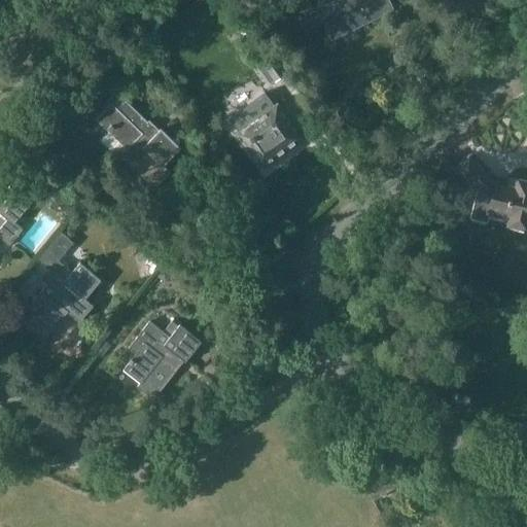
[(320,9),(318,10),(323,23),(331,40),(392,12),(390,8),(386,0),(339,0),(320,8),(320,9)]
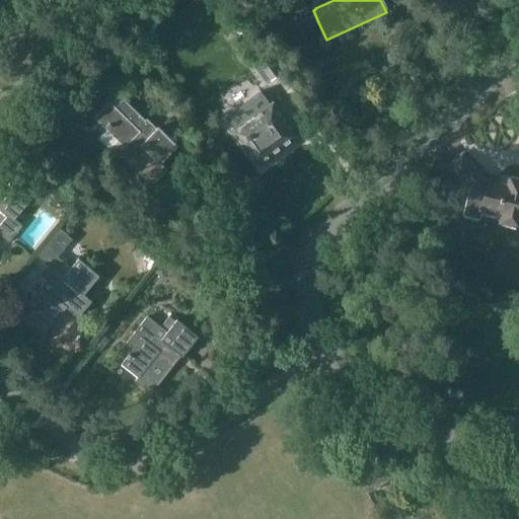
[(281,71),(255,38),(252,33),(242,41),(271,79),(281,71)]
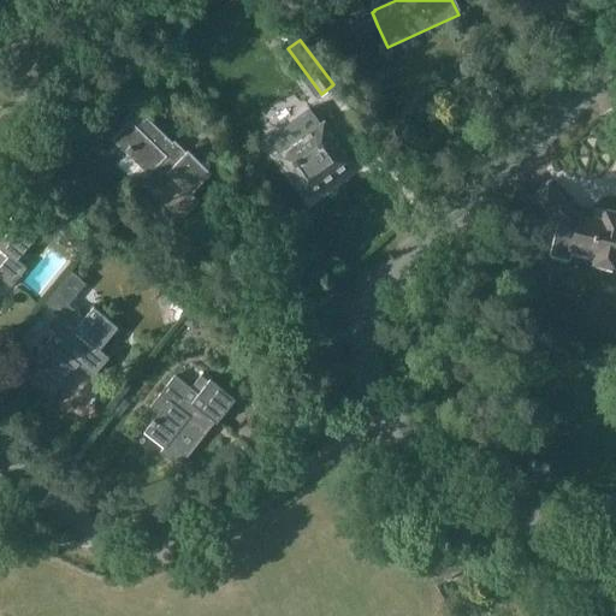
[(131,120),(113,140),(129,155),(119,165),(138,183),(141,181),(182,219),(200,200),(193,193),(213,172),(189,149),(182,158),(172,149),(176,146),(136,108),(128,117),(131,120)]
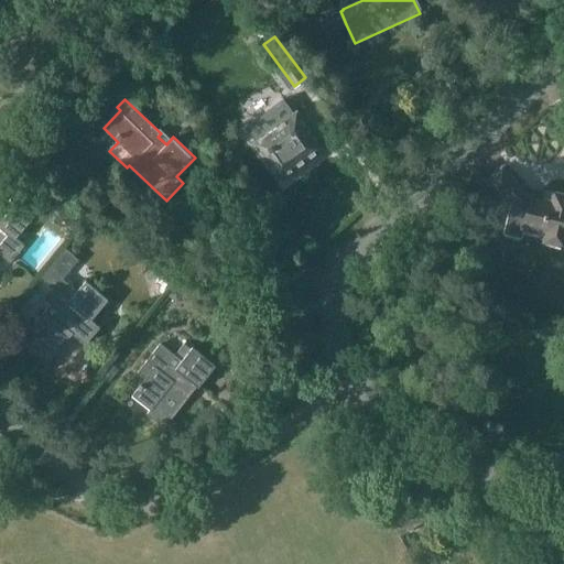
[(284,99),(248,126),(259,140),(257,142),(256,141),(255,142),(256,143),(280,176),(280,177),(281,179),(282,177),(323,148),(323,149),(324,148),(323,147),(297,112),(299,112),(297,111),(296,112),(294,114),(284,99)]
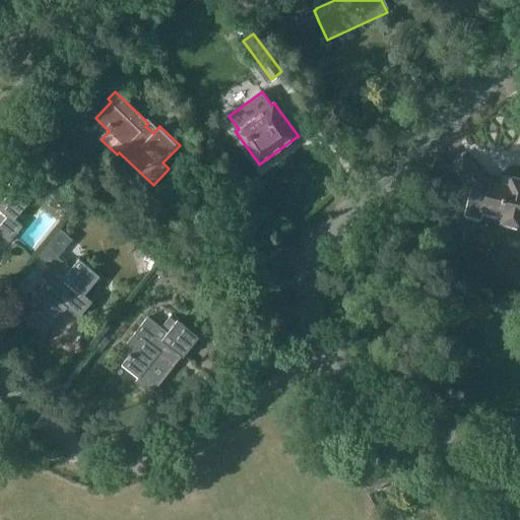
[(24,103),(12,93),(6,103),(18,112),(24,103)]
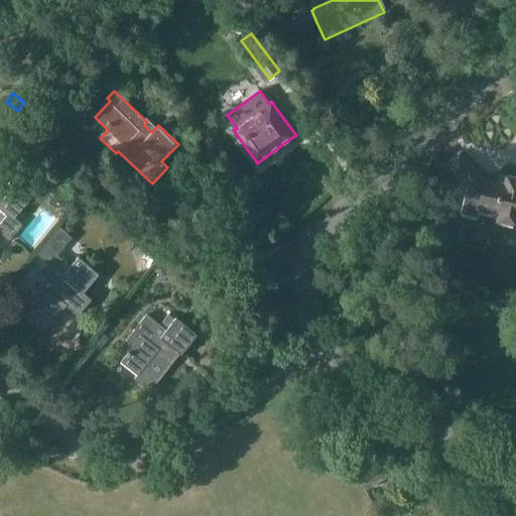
[(515,222),(515,176),(508,175),(506,183),(482,177),(460,153),(449,162),(469,183),(462,213),(479,216),(481,208),(501,213),(500,219),(515,222)]
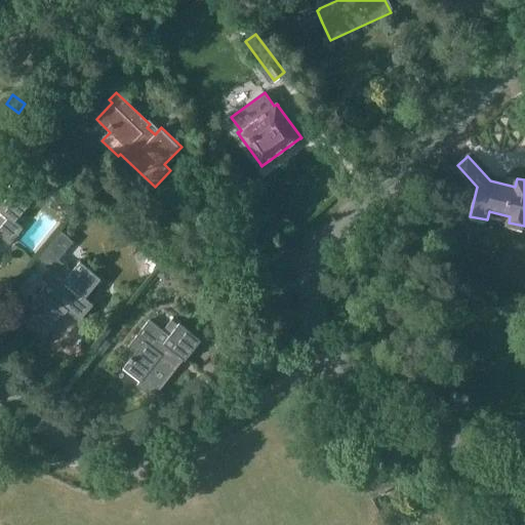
[(0,236),(9,244),(24,228),(15,221),(31,202),(10,185),(0,196),(0,236)]
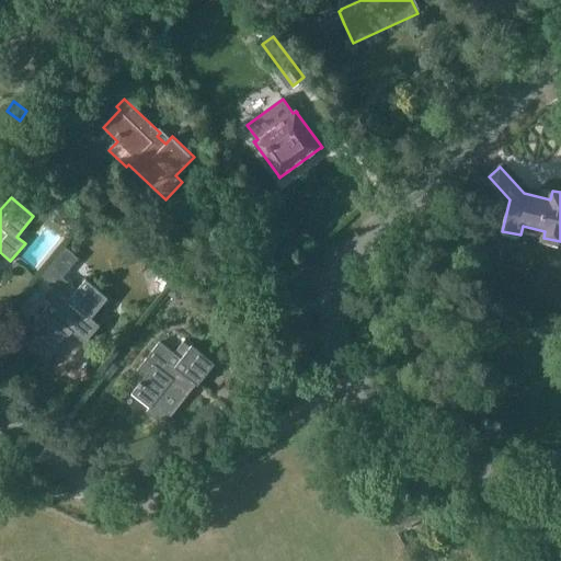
[(86,278),(77,288),(63,276),(78,258),(64,247),(42,274),(60,289),(59,292),(60,294),(54,301),(53,300),(30,329),(38,335),(30,345),(49,361),(71,332),(86,343),(100,325),(91,318),(109,297),(86,278)]
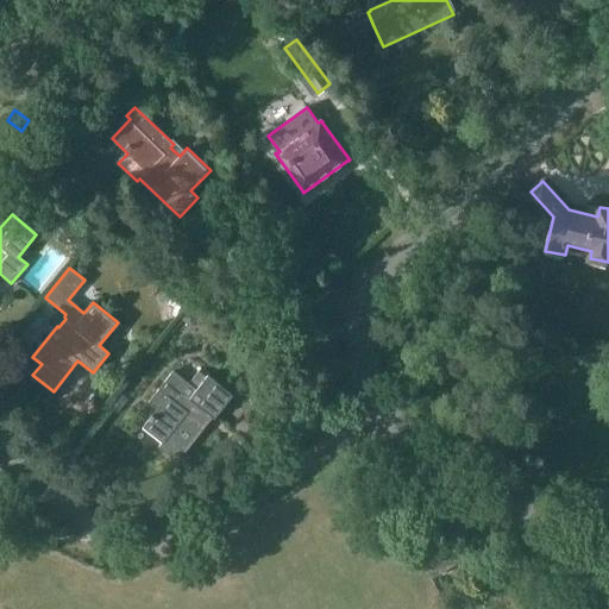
[(201,315),(190,307),(183,316),(194,325),(201,315)]
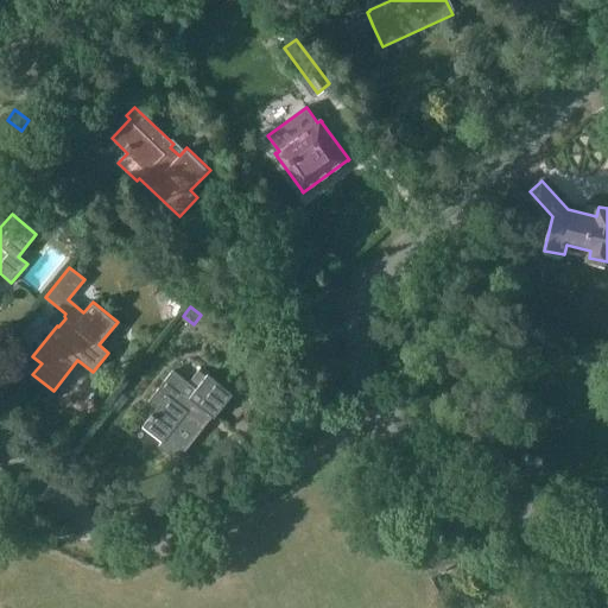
[(178,460),(207,424),(203,422),(210,412),(215,417),(234,393),(201,367),(190,381),(173,369),(149,400),(158,407),(156,411),(154,410),(149,418),(150,419),(144,426),(162,441),(159,444),(178,460)]
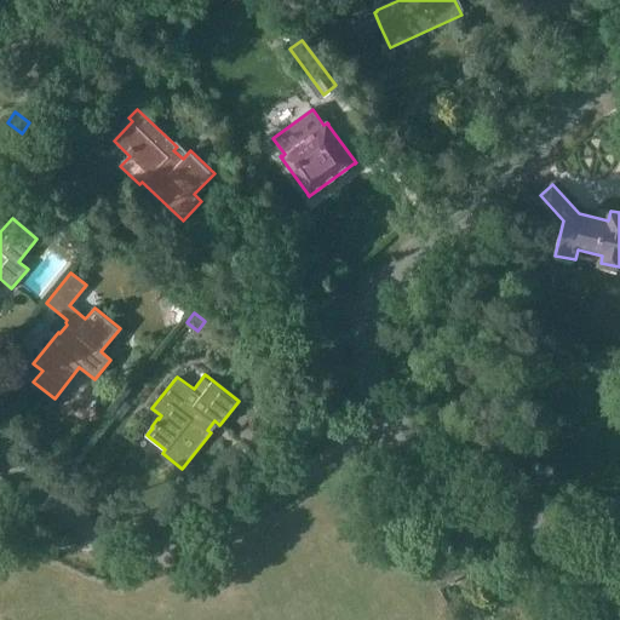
[(113,411),(121,419),(132,405),(124,397),(113,411)]
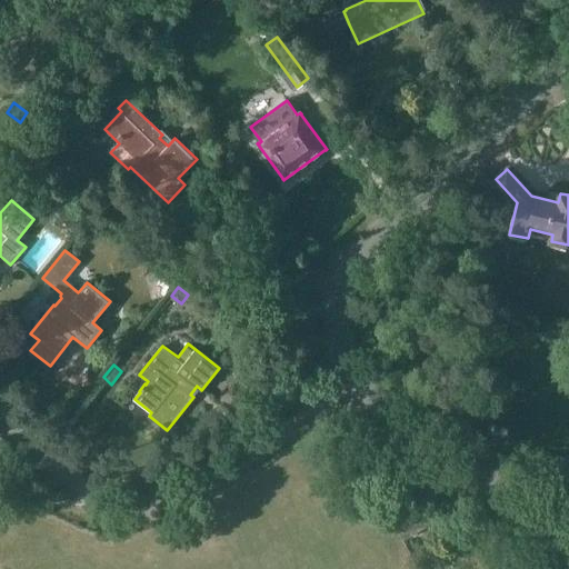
[(415,510),(399,519),(402,523),(418,515),(415,510)]
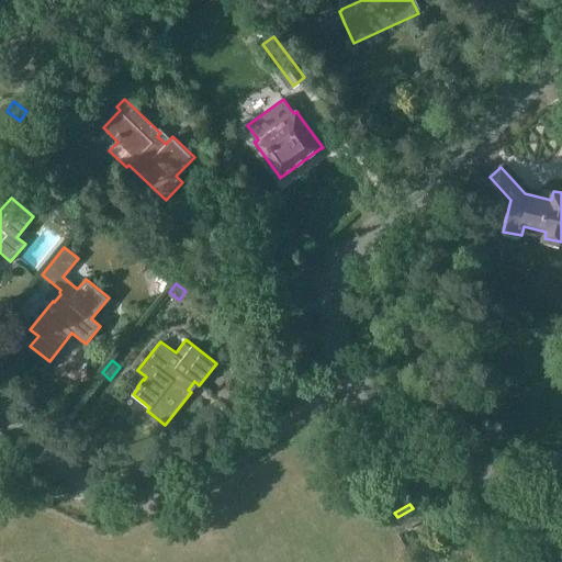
[(398,535),(423,519),(426,518),(418,506),(418,505),(413,508),(397,517),(391,521),(398,535)]
